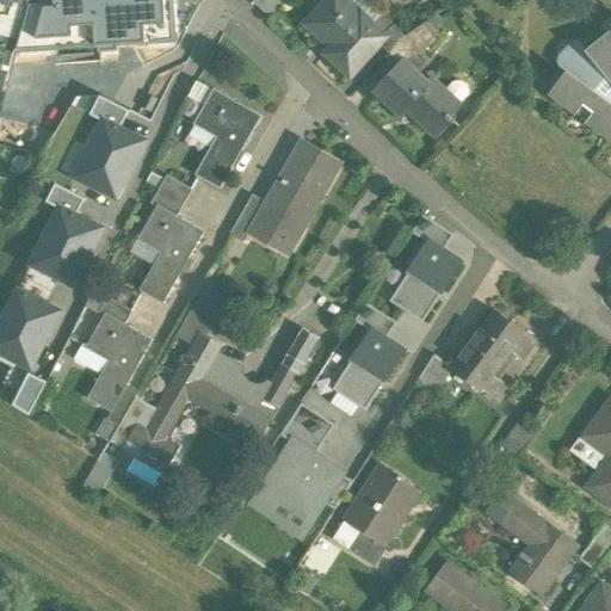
[(12,2),(0,0),(0,68),(7,71),(11,57),(26,5),(12,1),(12,2)]
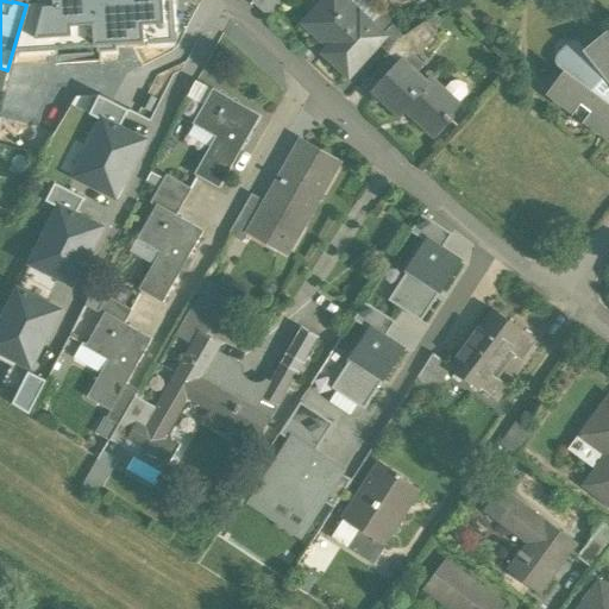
[(176,32),(174,0),(29,0),(14,52),(18,52),(22,43),(54,42),(55,50),(146,44),(145,36),(176,32)]
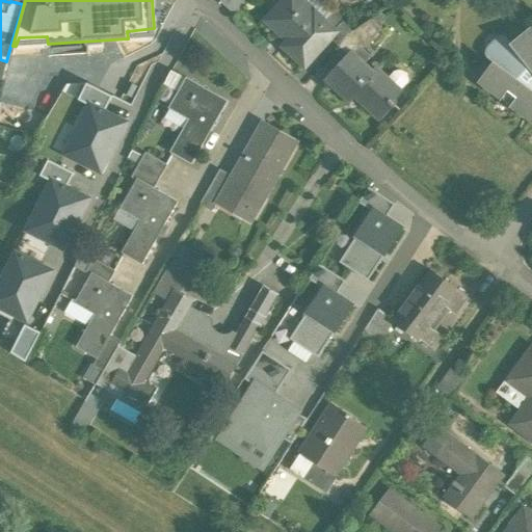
[(224,0),(221,3),(235,14),(250,0),(224,0)]
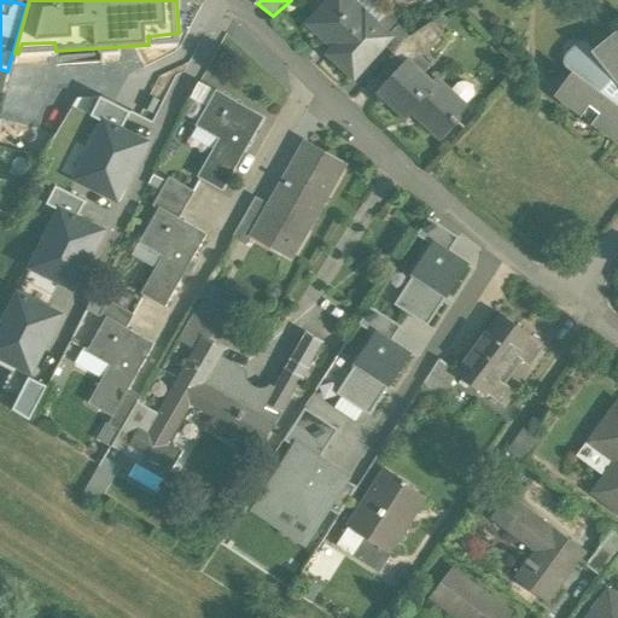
[(389,36),(349,0),(333,0),(310,25),(338,51),(332,57),(354,76),(384,45),(390,38),(389,36)]
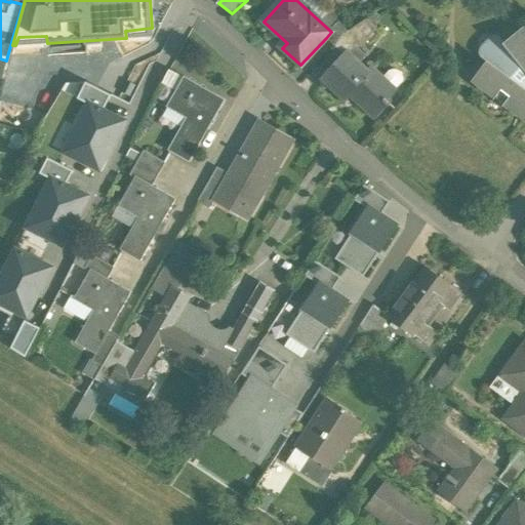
[(338,23),(330,31),(331,32),(326,38),(334,46),(348,32),(338,23)]
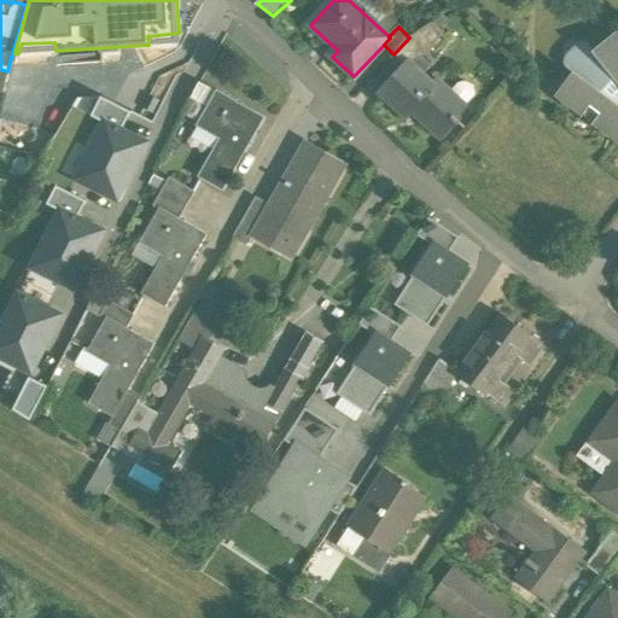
[(423,50),(409,38),(394,54),(406,65),(409,62),(410,63),(423,50)]
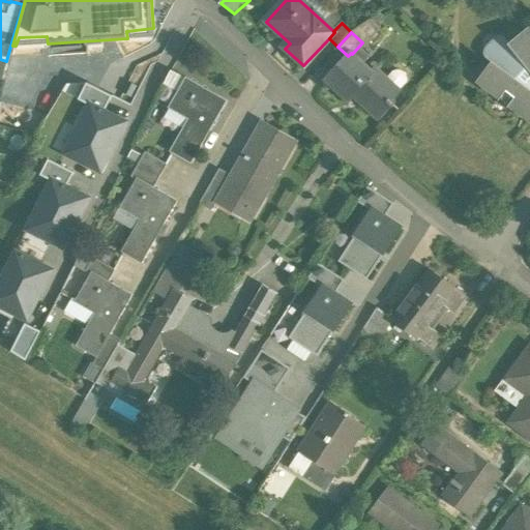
[(529,34),(528,32),(509,48),(503,51),(498,56),(495,63),(481,82),(500,96),(502,100),(507,104),(511,105),(529,118),(529,34)]
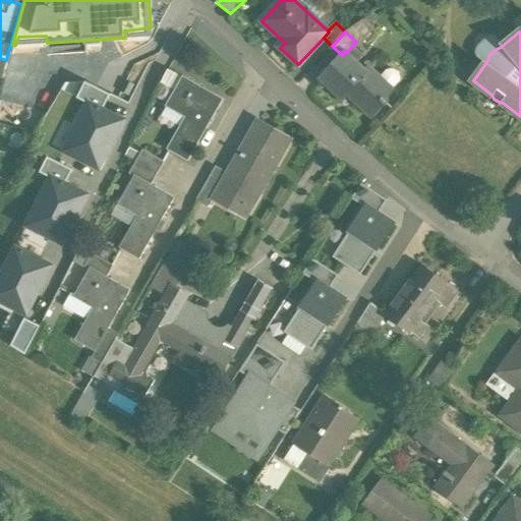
[(346,53),(345,52),(342,55),(321,78),(342,98),(348,92),(370,112),(383,100),(386,103),(388,101),(385,98),(402,78),(391,69),(382,79),(367,66),(364,70),(346,53)]
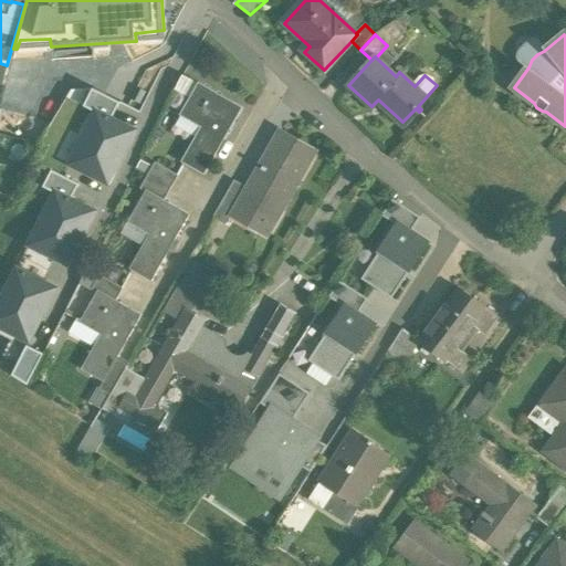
[(242,106),(199,82),(181,113),(203,125),(182,159),(205,171),(242,106)]
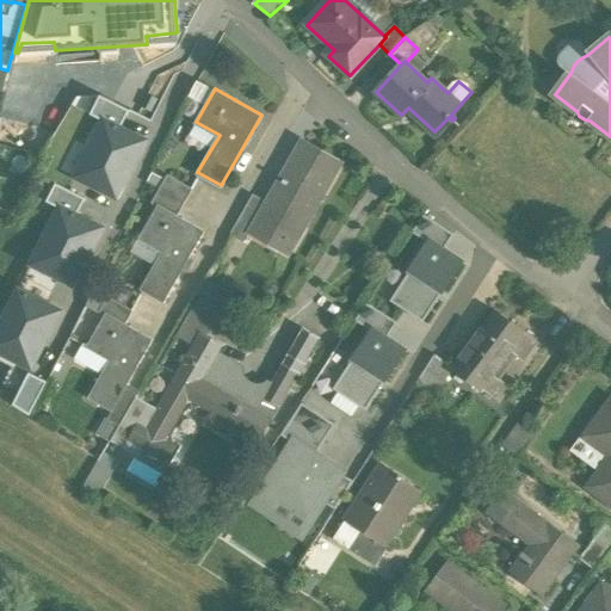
[(105,122),(121,129),(129,112),(100,97),(91,115),(105,122)]
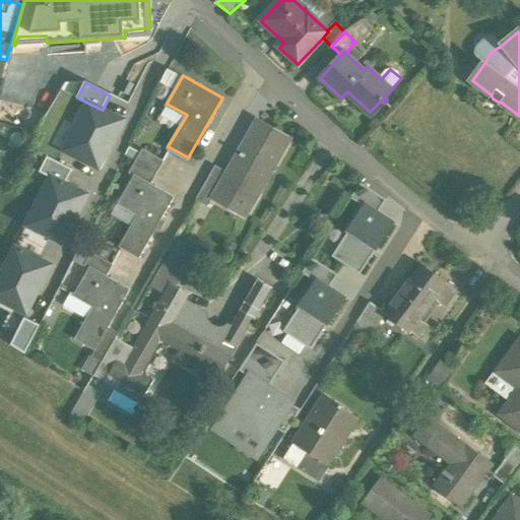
[(64,152),(99,170),(123,121),(103,110),(89,104),(64,152)]
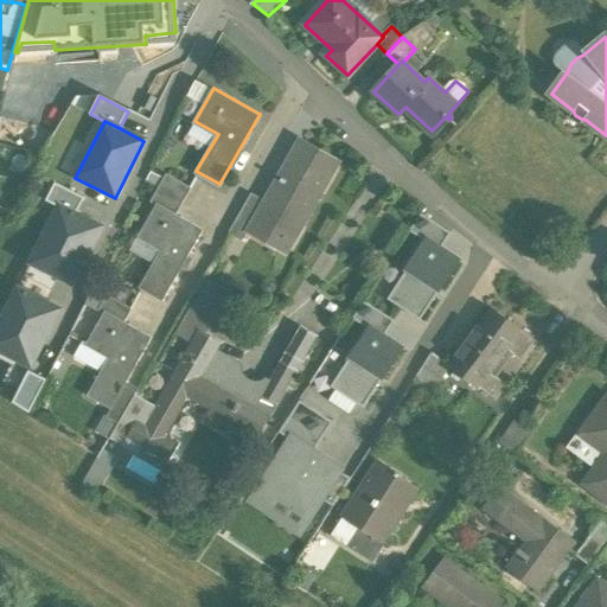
[(263,200),(249,224),(251,225),(286,244),(299,223),(304,225),(340,163),(299,139),(263,200)]
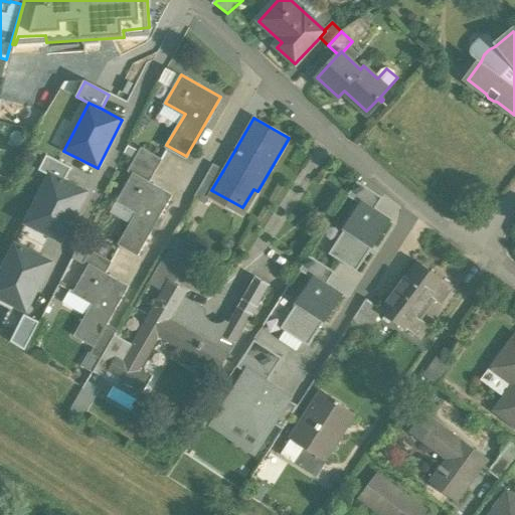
[(163,158),(143,147),(129,170),(134,173),(135,172),(150,180),(163,158)]
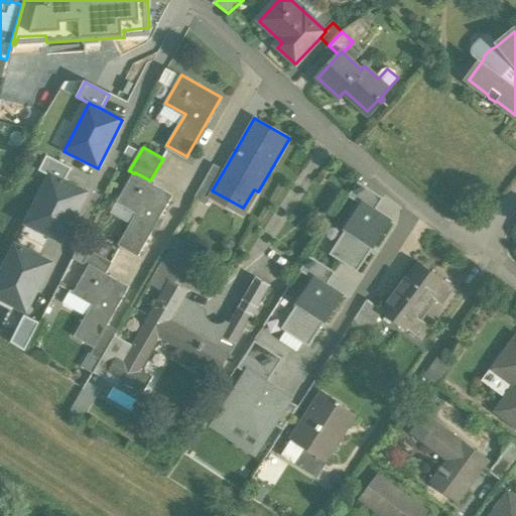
[(51,176),(65,183),(72,168),(47,156),(39,170),(51,176)]
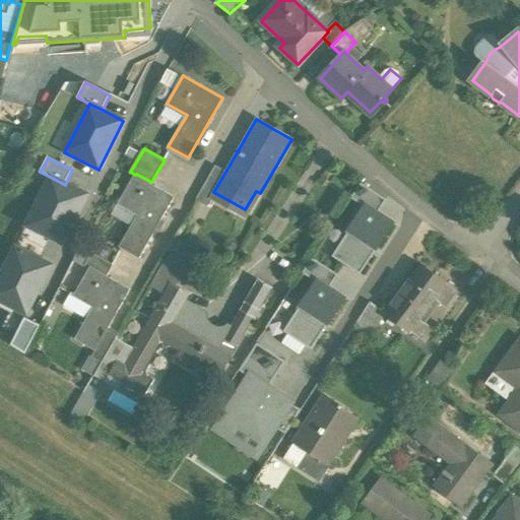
[(215,166),(196,200),(207,207),(215,193),(213,192),(225,172),(215,166)]
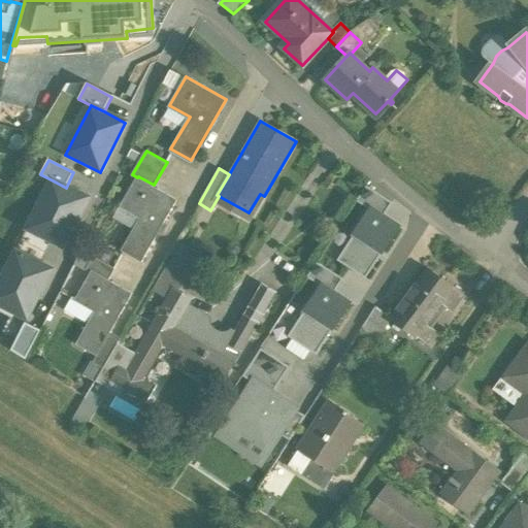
[(154,185),(138,176),(137,177),(121,206),(140,218),(123,249),(142,260),(177,199),(154,185)]
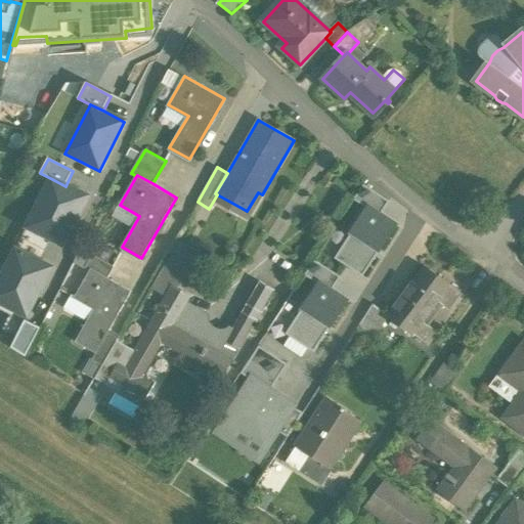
[(27,228),(61,246),(86,197),(66,186),(52,179),(27,228)]
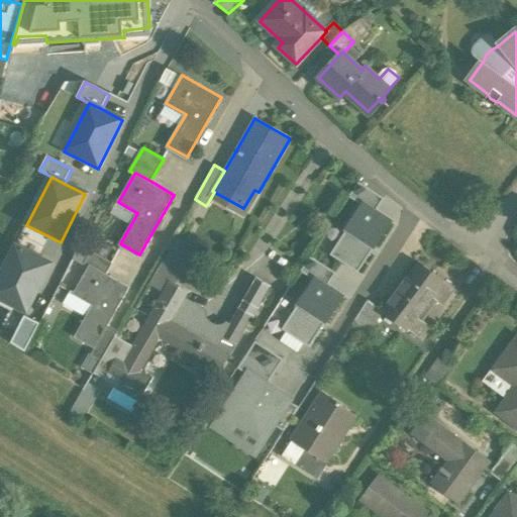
[(364,204),(374,211),(382,199),(358,184),(350,196),(364,204)]
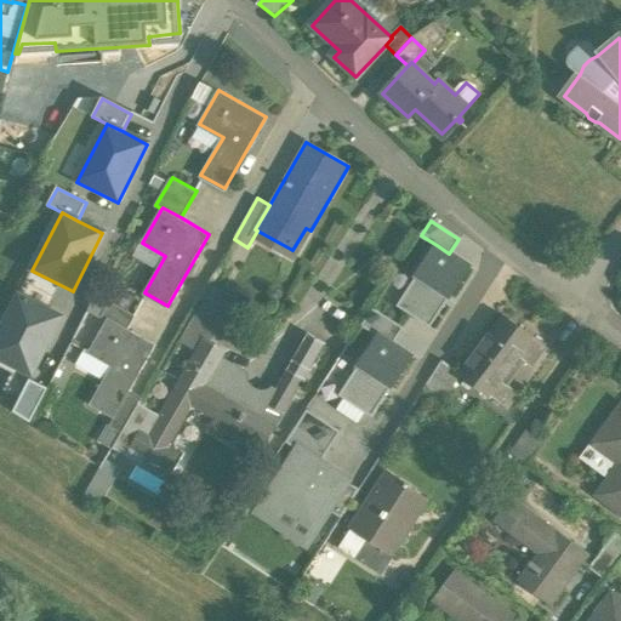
[(449,254),(437,245),(396,308),(429,330),(471,268),(449,254)]
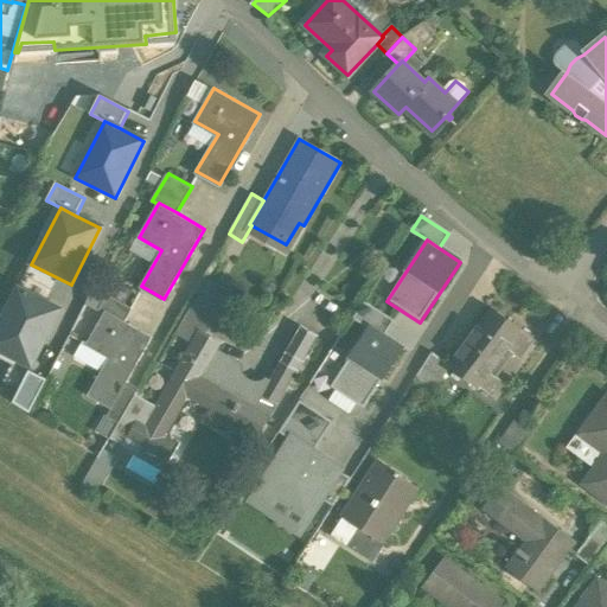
[(107,295),(93,287),(93,288),(85,302),(98,310),(107,295)]
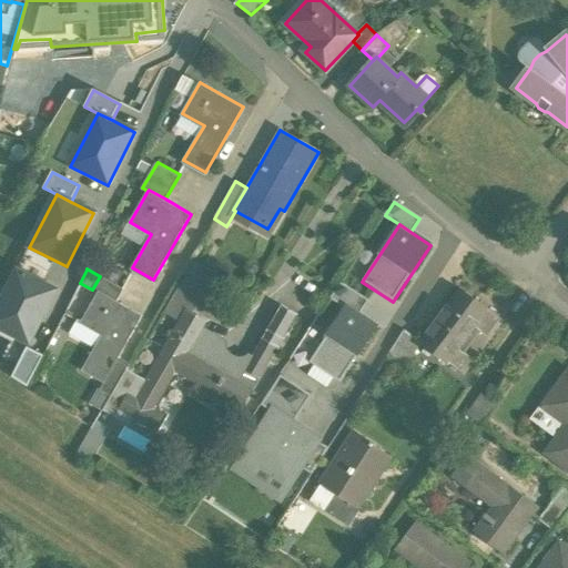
[(0,305),(0,330),(28,344),(54,291),(32,280),(17,272),(0,305)]
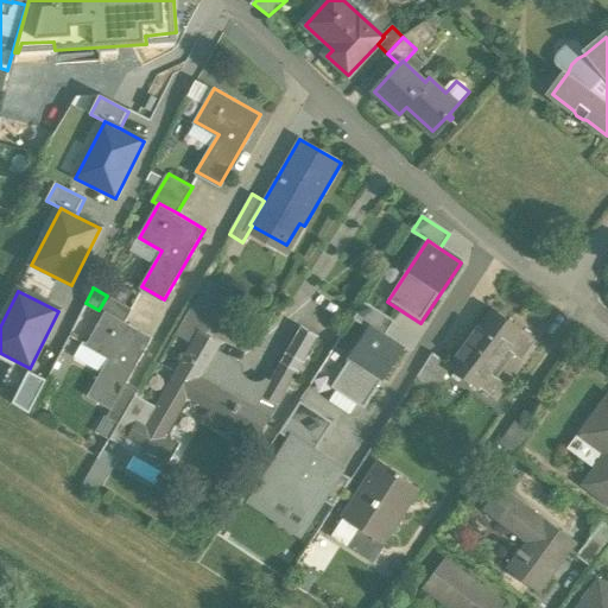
[(132,310),(107,296),(99,310),(105,314),(106,312),(124,323),(132,310)]
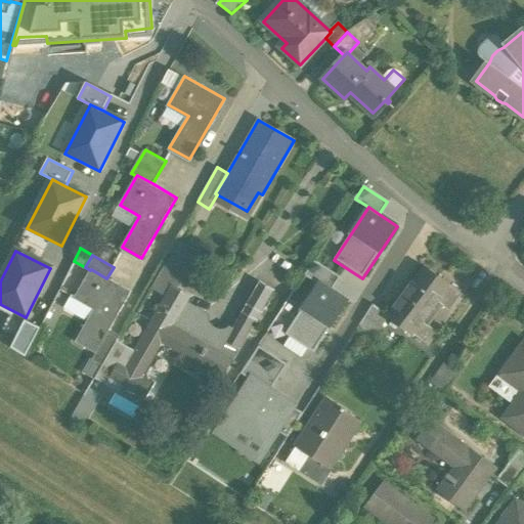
[(319,285),(331,292),(340,277),(314,261),(305,274),(319,285)]
